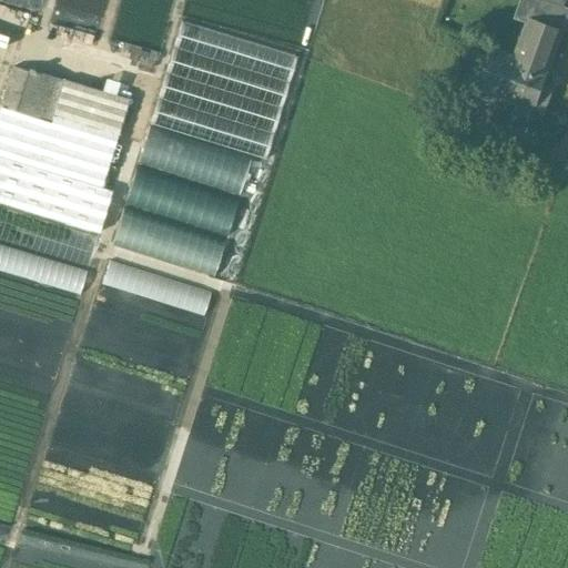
[(0,0),(0,2),(43,12),(46,0),(0,0)]
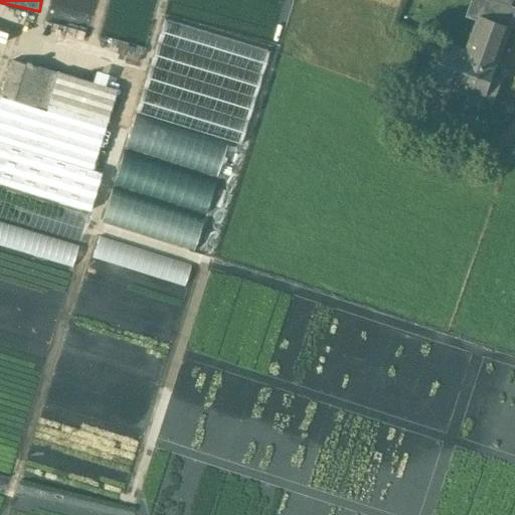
[(509,0),(474,0),(469,15),(479,18),(467,50),(449,43),(448,45),(498,62),(511,28),(503,25),(512,1),(509,0)]
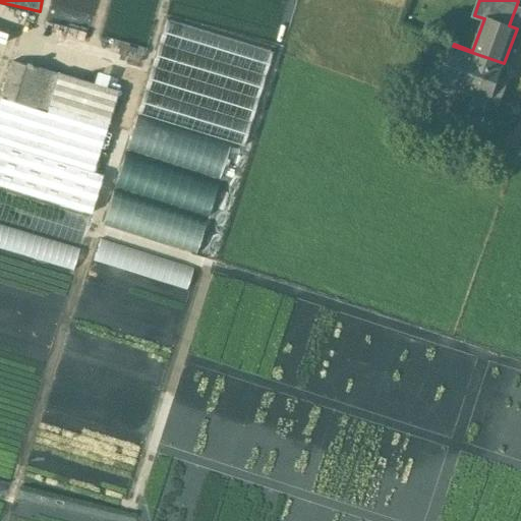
[(140,116),(244,146),(272,51),(168,21),(140,116)]
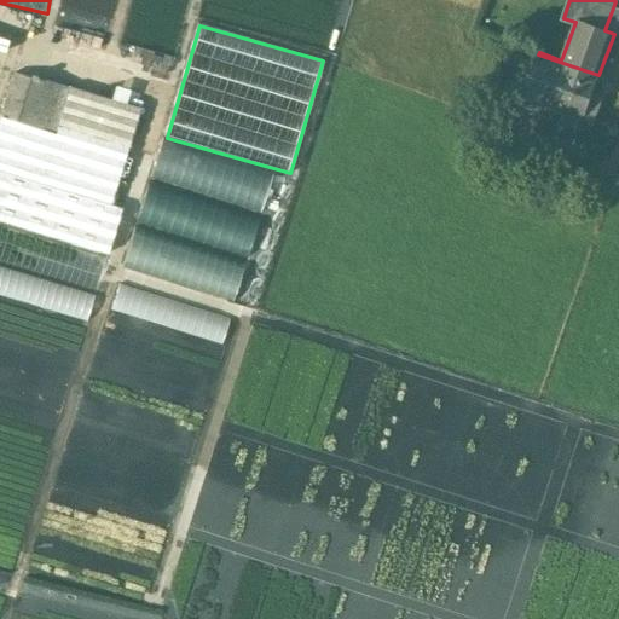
[(599,75),(538,55),(522,97),(583,119),(594,122),(602,98),(591,94),(599,75)]
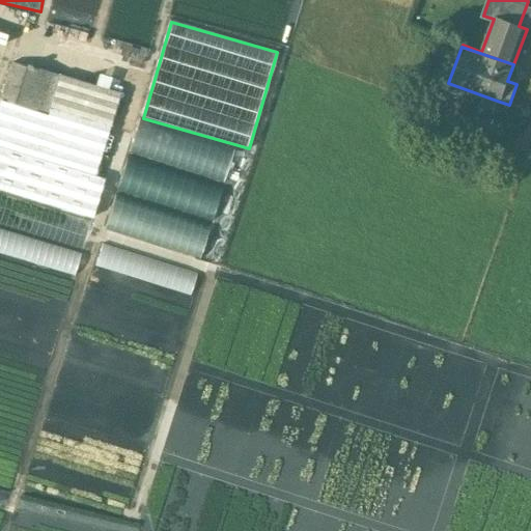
[(38,71),(31,68),(32,66),(27,65),(26,67),(11,62),(0,100),(1,100),(48,114),(59,75),(38,68),(38,71)]
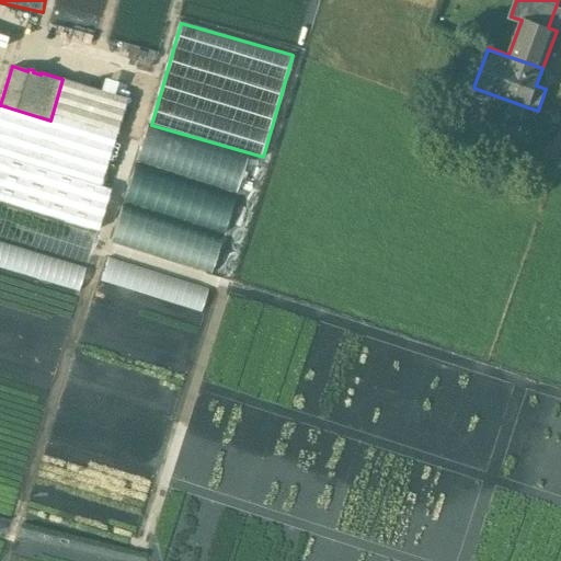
[(63,79),(50,121),(1,105),(0,109),(0,155),(100,185),(126,98),(63,79)]
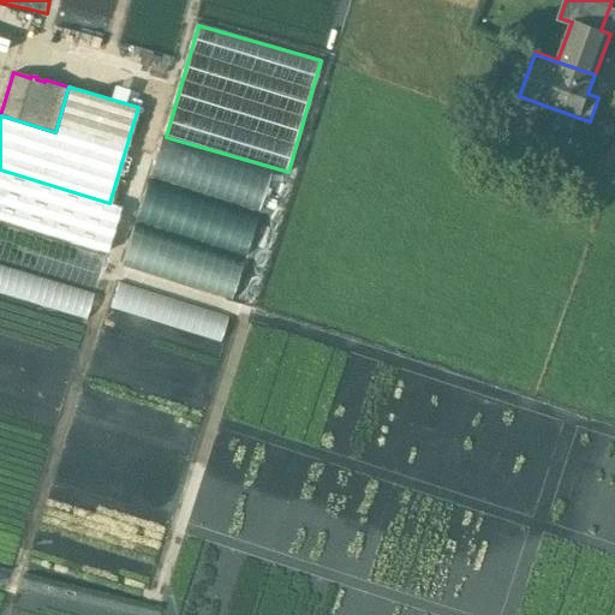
[(161,141),(149,177),(261,212),(273,174),(161,141)]
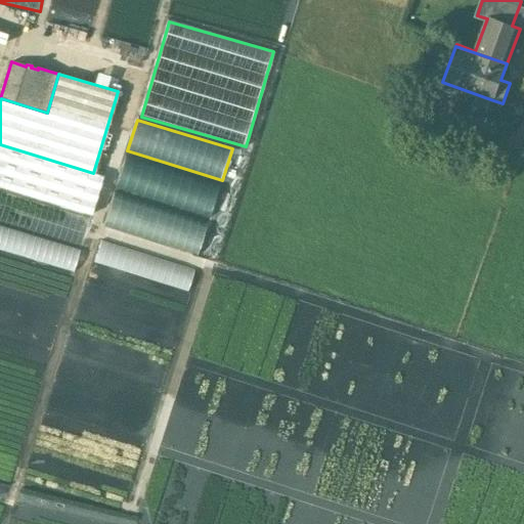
[(93,173),(0,144),(0,186),(91,215),(102,176),(93,173)]
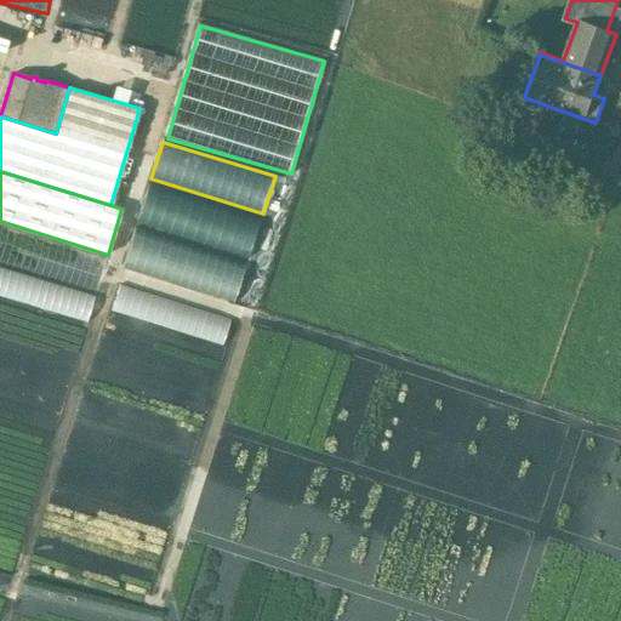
[(147,187),(136,223),(252,257),(263,221),(147,187)]
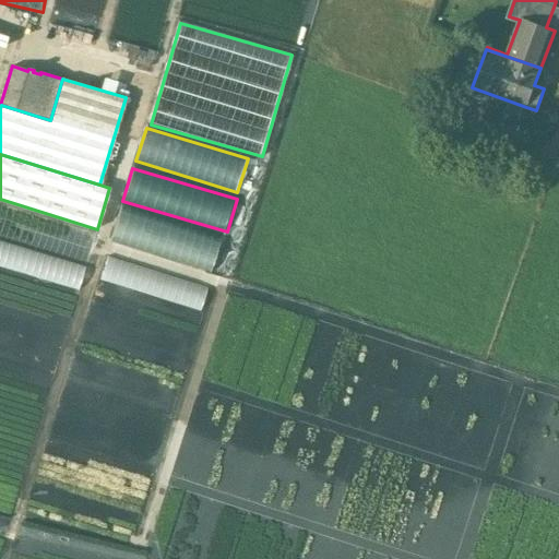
[(109,244),(215,269),(223,237),(117,212),(109,244)]
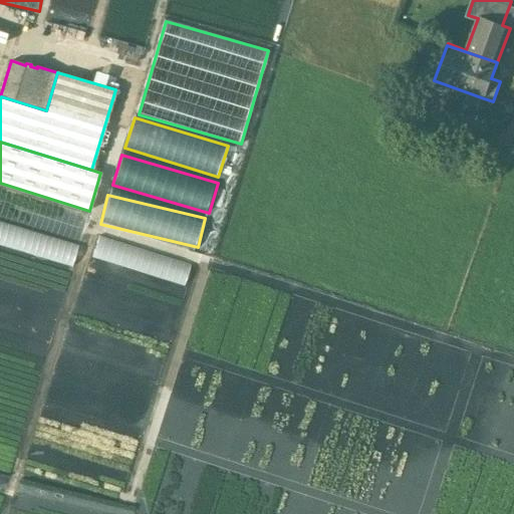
[(0,245),(72,266),(78,244),(0,221),(0,245)]
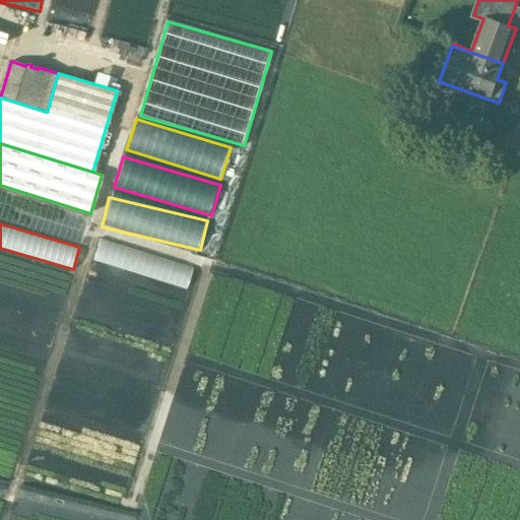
[(91,262),(189,285),(194,263),(96,241),(91,262)]
